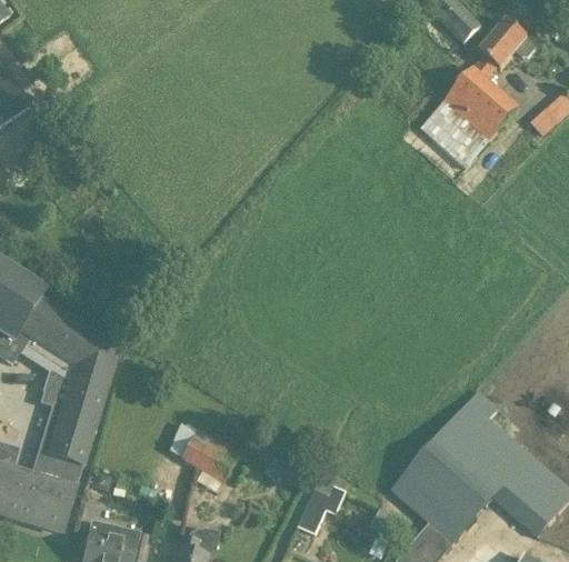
[(432,11),(462,41),(481,23),(458,0),(428,0),(436,8),(432,11)]
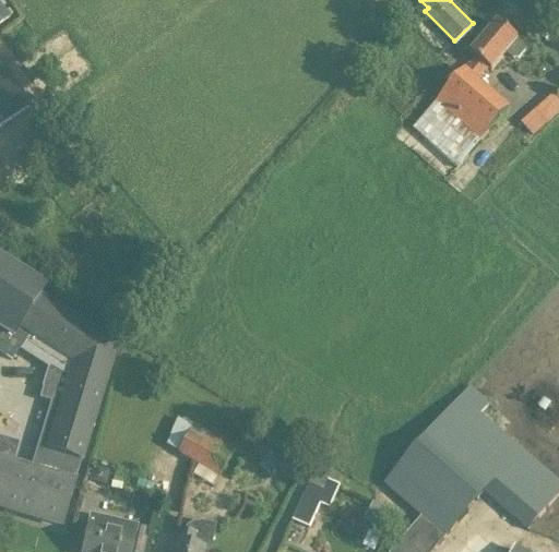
[(488,63),(489,64),(490,66),(506,48),(512,54),(519,54),(524,47),(524,40),(497,18),(471,48),(475,52),(413,124),(458,163),(510,103),(478,75),(488,63)]
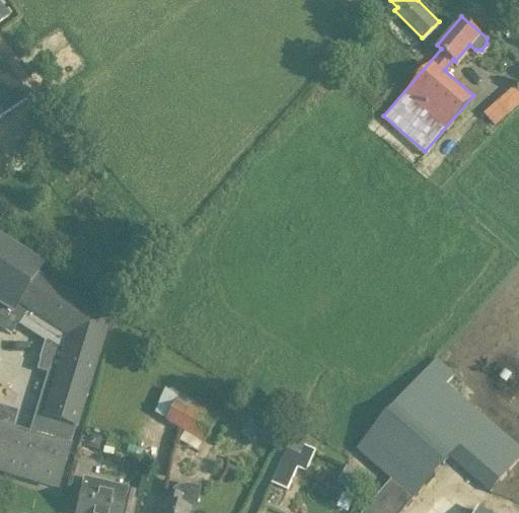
[(0,57),(0,113),(26,96),(0,57)]
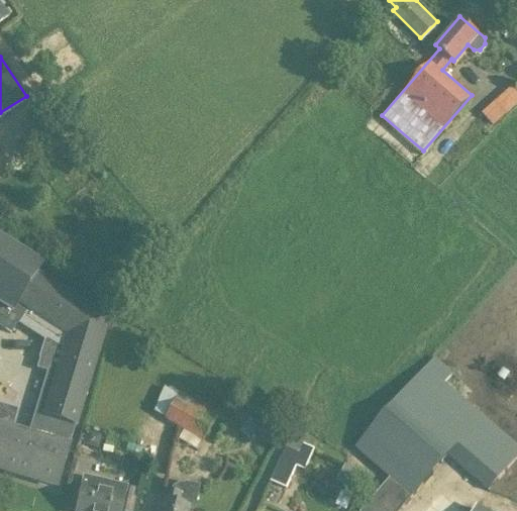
[(497,121),(516,102),(516,82),(515,80),(485,109),(497,121)]
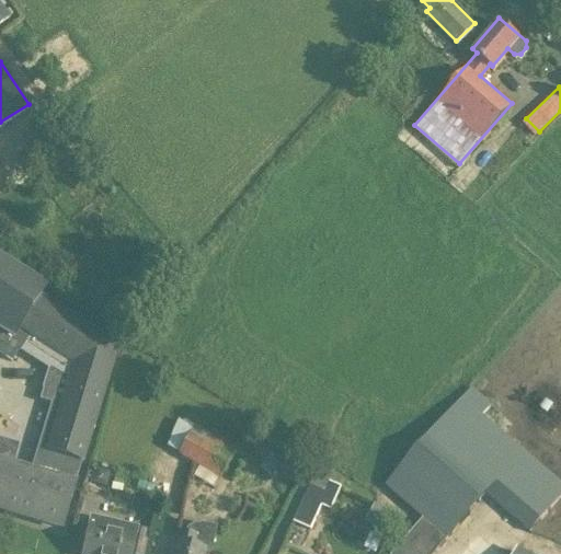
[(18,344),(48,366),(38,396),(50,400),(30,466),(0,457),(0,504),(58,523),(114,344),(38,293),(45,284),(0,254),(0,347),(11,354),(18,344)]
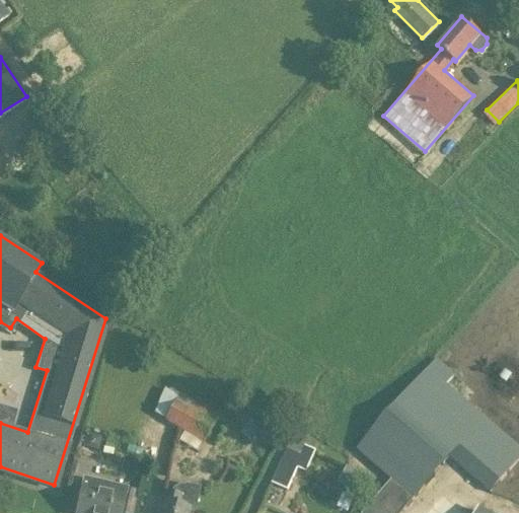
[(373,498),(391,512),(399,512),(418,492),(449,455),(490,490),(518,455),(518,442),(446,380),(454,370),(436,354),(356,446),(390,477),(373,498)]
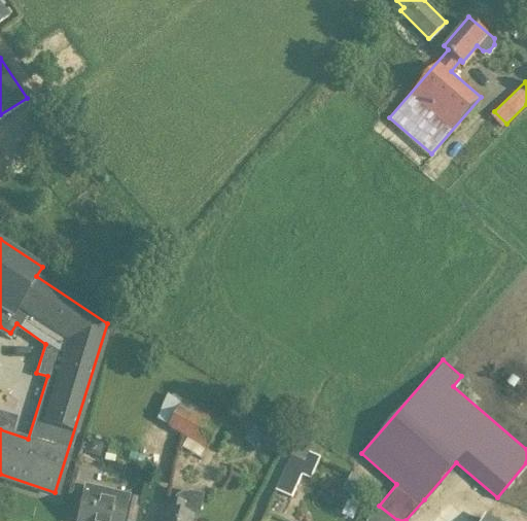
[(215,425),(220,416),(182,394),(180,398),(166,391),(163,397),(155,416),(167,422),(166,424),(205,447),(216,426),(215,425)]
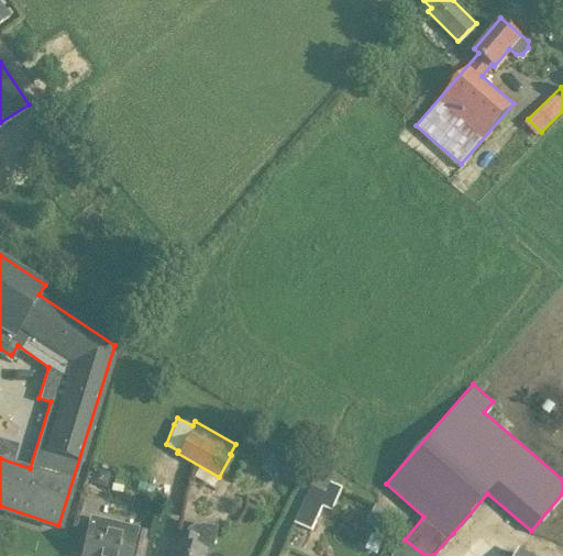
[(331,478),(317,471),(295,519),(311,526),(322,502),(332,507),(342,485),(331,480),(331,478)]
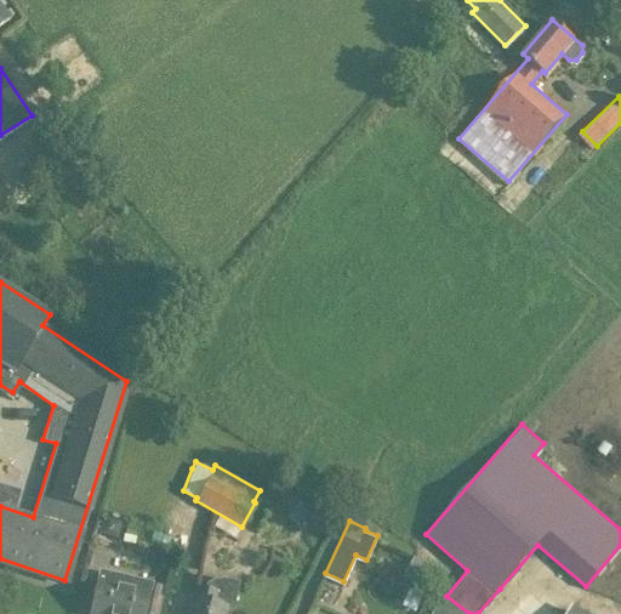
[(159,543),(155,556),(170,560),(172,545),(159,543)]
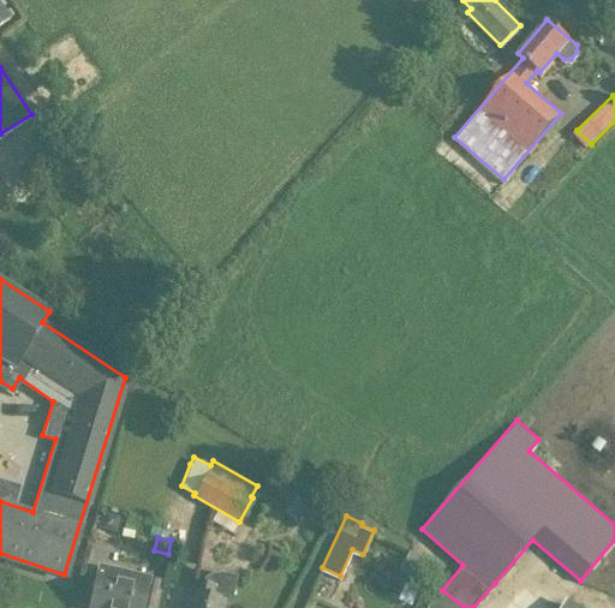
[(442,567),(430,560),(419,578),(431,585),(442,567)]
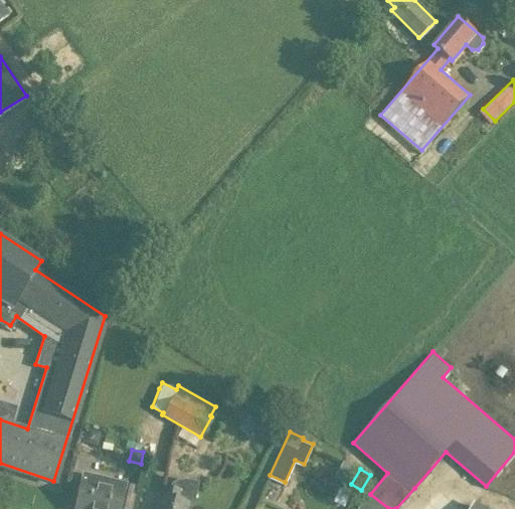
[(119,508),(126,480),(82,470),(74,508),(76,508),(119,508)]
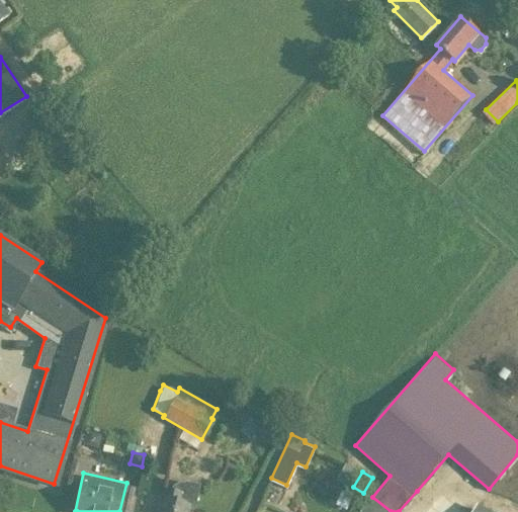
[(163,486),(157,511),(186,511),(188,506),(193,508),(199,483),(183,480),(183,482),(179,481),(172,485),(171,488),(163,486)]
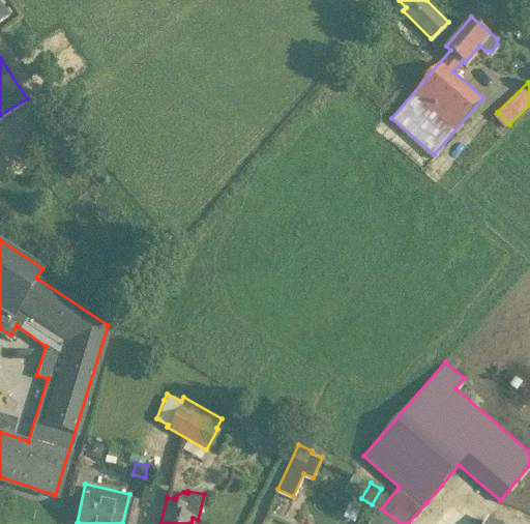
[(519,523),(495,512),(488,523),(519,523)]
